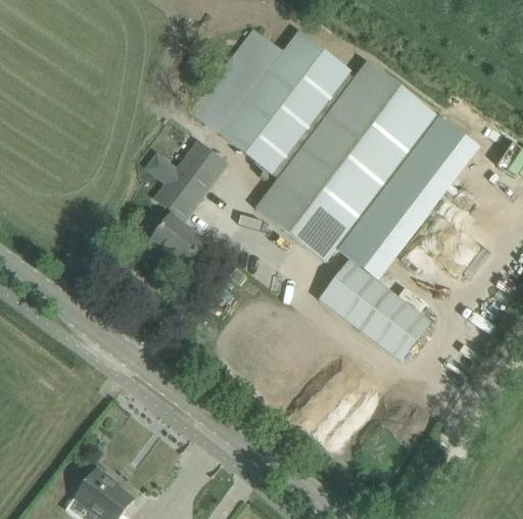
[(368,61),(355,77),(296,33),(284,51),(274,63),(249,46),(196,115),(221,134),(279,178),(256,207),(325,261),(436,113),(368,61)]
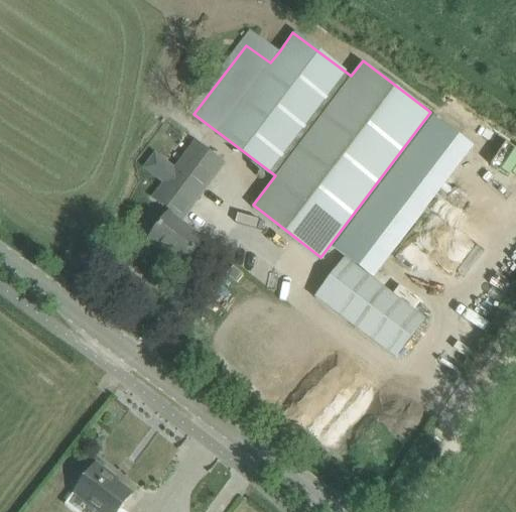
[(165,180),(155,195),(172,207),(182,214),(192,202),(223,161),(196,140),(165,180)]
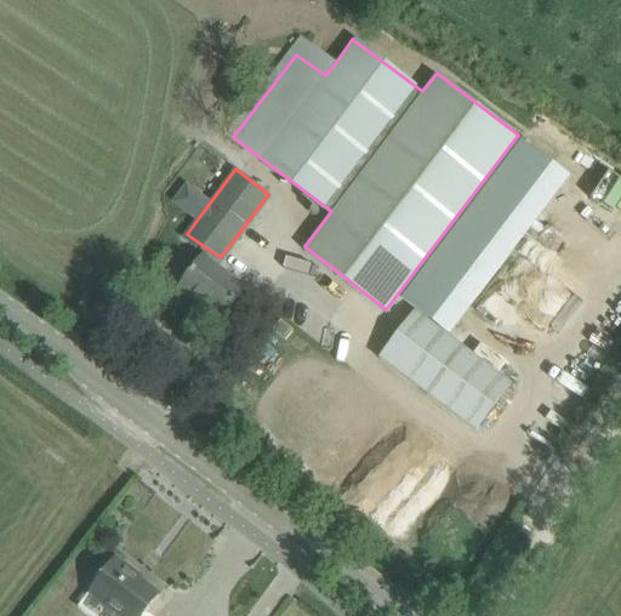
[(194,266),(180,285),(182,286),(184,284),(205,300),(204,303),(220,315),(244,285),(215,263),(220,257),(208,249),(203,255),(194,266)]
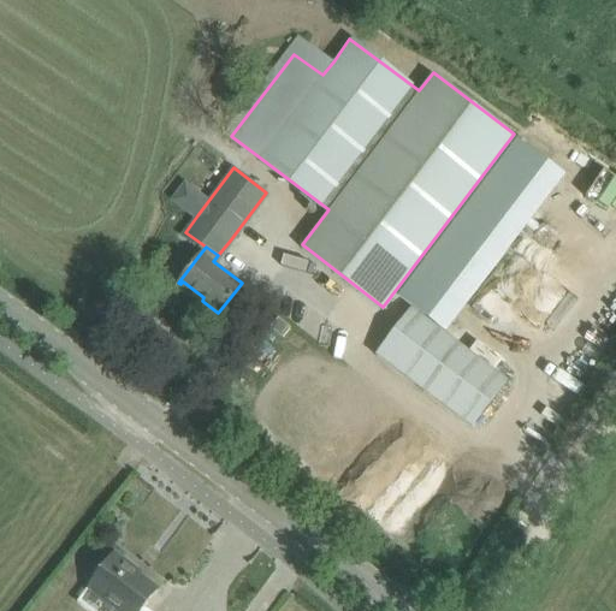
[(509,378),(413,304),(377,353),(472,425),(509,378)]
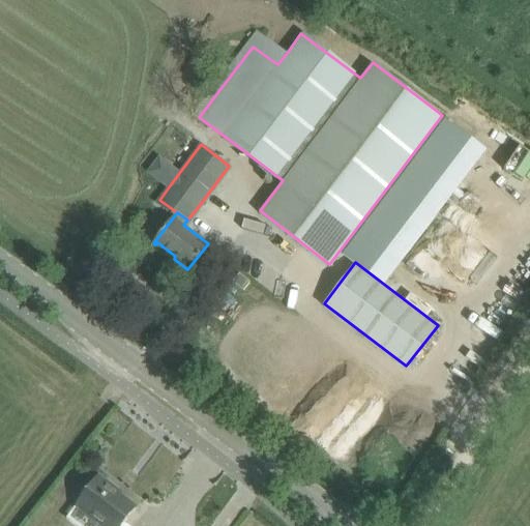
[(124,525),(121,524),(136,505),(112,488),(114,484),(98,472),(86,489),(76,501),(107,525),(124,525)]
